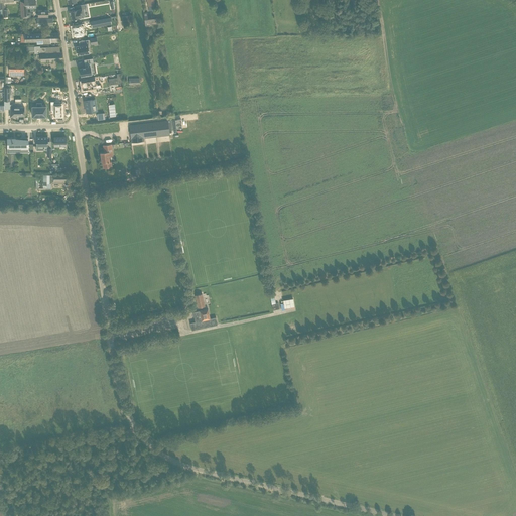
[(13,0),(1,0),(2,9),(4,9),(4,4),(3,4),(3,1),(13,1),(13,0)]
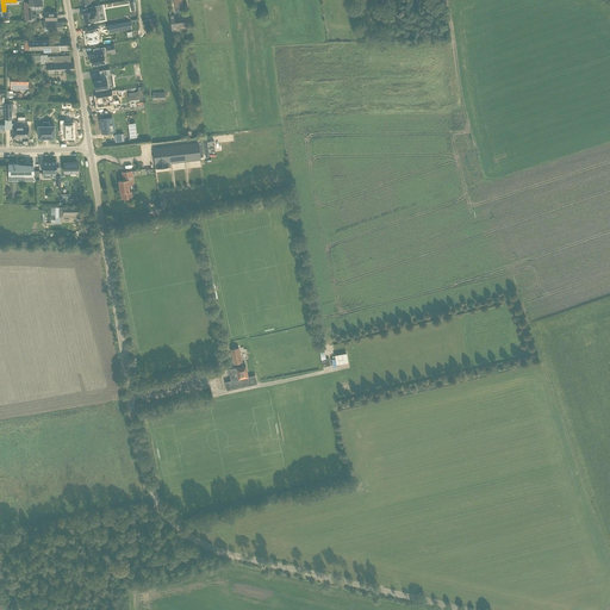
[(182,0),(173,0),(174,6),(174,7),(176,7),(176,12),(184,11),(182,6),(184,6),(182,0)]
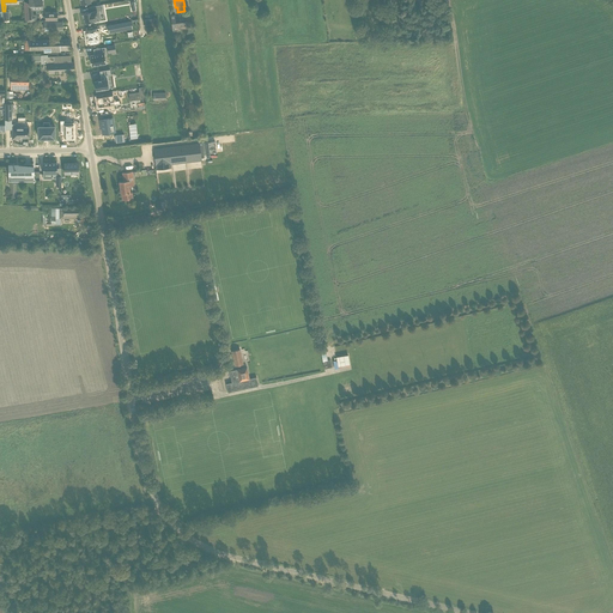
[(92,11),(83,12),(83,18),(84,17),(85,22),(93,20),(101,19),(99,10),(102,10),(101,5),(91,6),(92,11)]
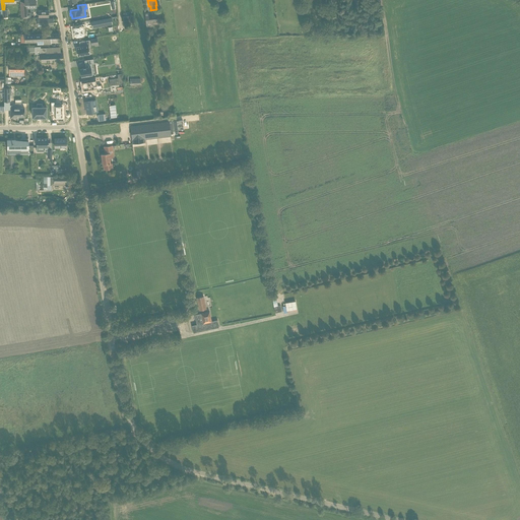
[(25,12),(24,7),(20,7),(21,18),(30,17),(30,12),(25,12)]
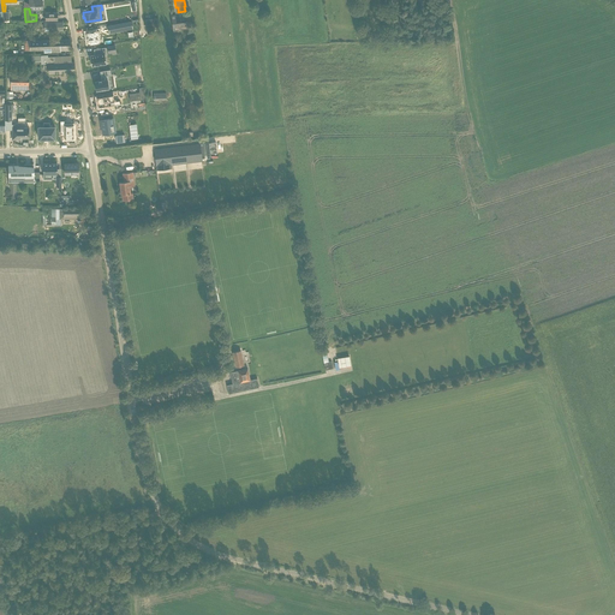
[(171,15),(173,31),(187,29),(186,21),(177,22),(175,15),(171,15)]
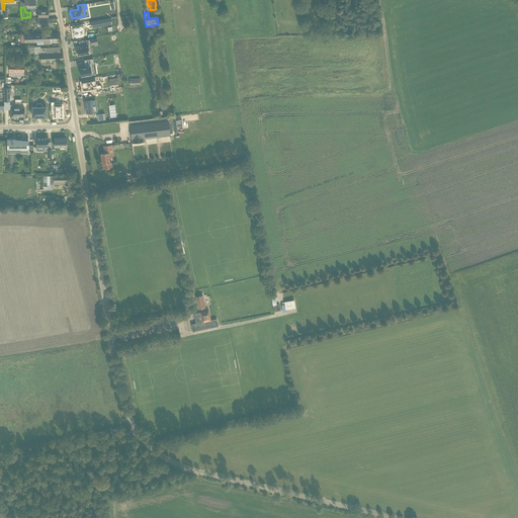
[(110,17),(91,21),(92,27),(111,24),(110,17)]
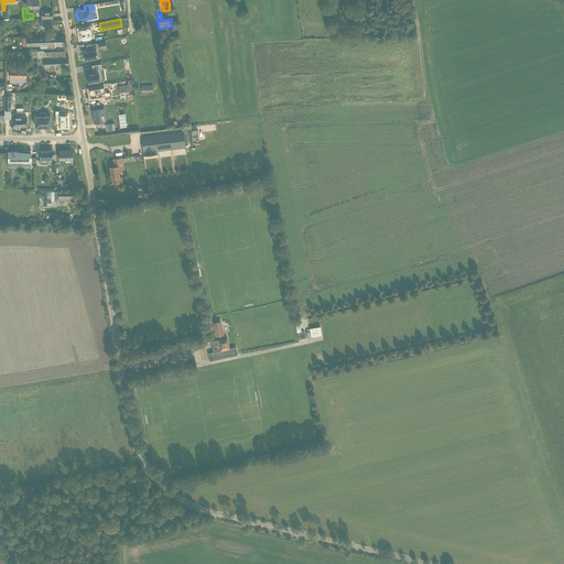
[(91,28),(79,29),(82,40),(94,38),(93,35),(94,35),(93,30),(91,30),(91,28)]
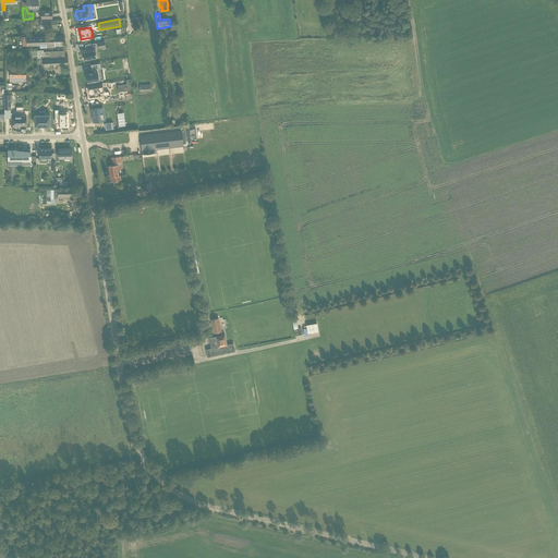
[(63,46),(63,40),(63,35),(22,37),(23,46),(46,45),(46,47),(49,47),(55,47),(55,46),(63,46)]
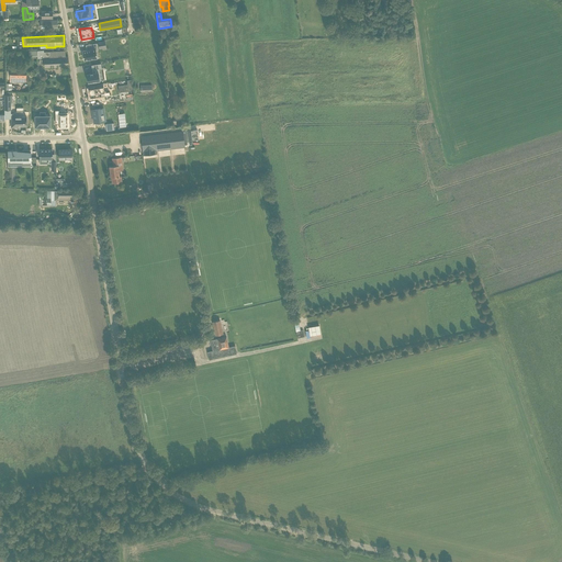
[(96,49),(97,48),(96,43),(88,45),(89,49),(87,49),(82,51),(83,60),(97,58),(96,49)]
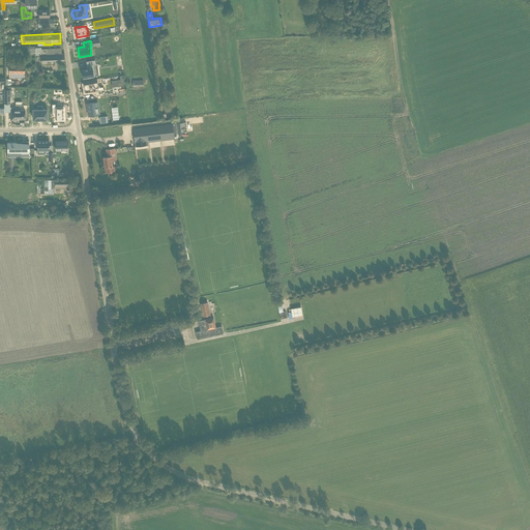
[(56,49),(40,49),(41,55),(41,63),(59,62),(64,62),(64,54),(61,54),(61,48),(56,49)]
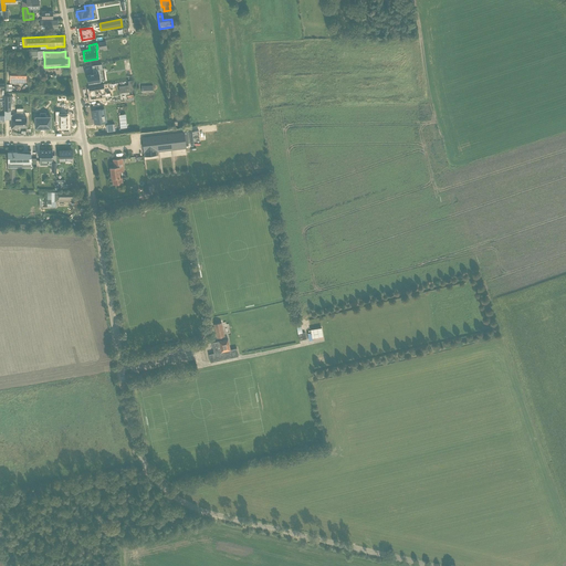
[(128,59),(121,60),(123,70),(121,70),(122,76),(124,76),(124,80),(132,79),(128,59)]
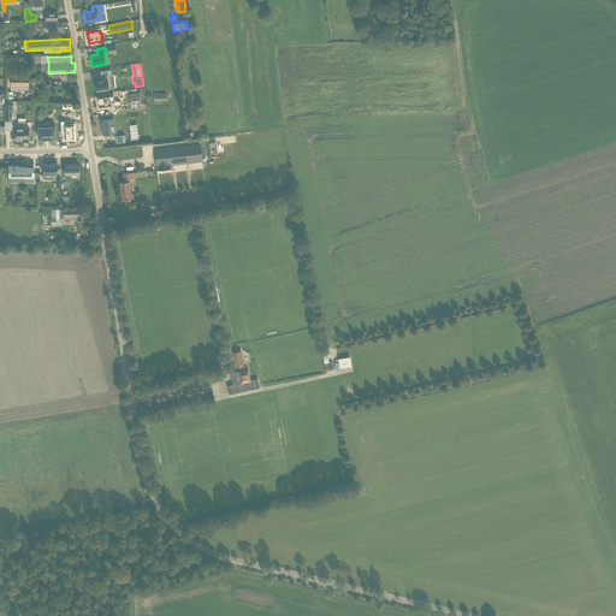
[(111,75),(111,70),(100,71),(101,80),(99,80),(99,81),(95,81),(96,90),(111,88),(108,76),(111,75)]
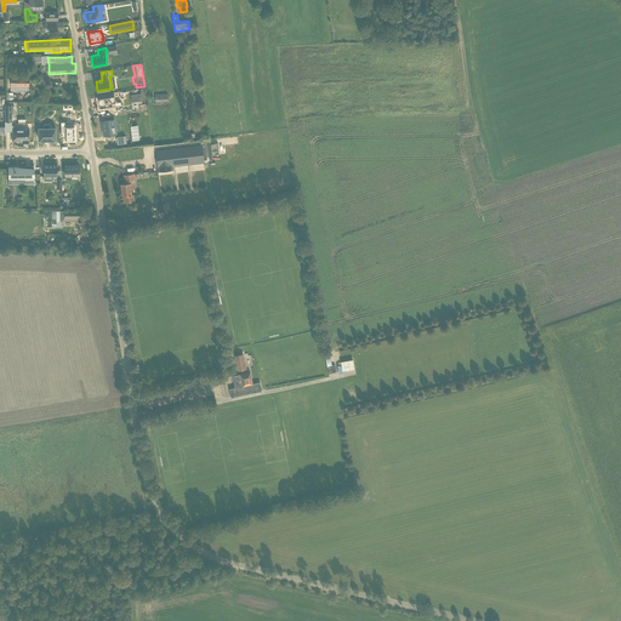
[(10,91),(29,91),(29,77),(10,77),(10,91)]
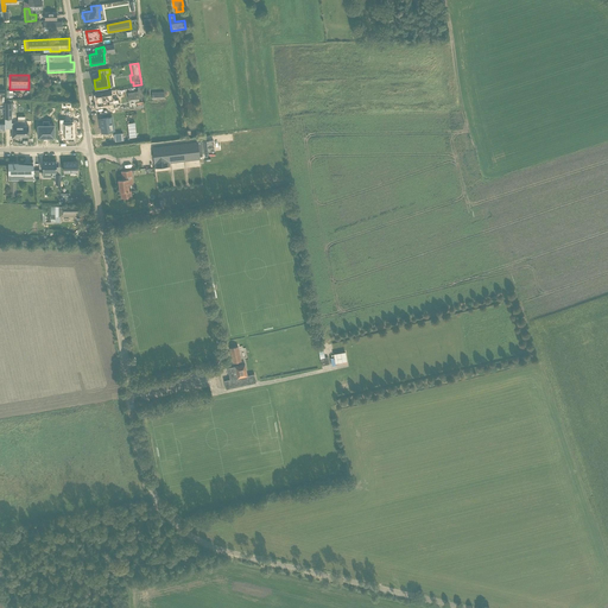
[(127,93),(128,100),(143,97),(140,87),(137,87),(138,92),(127,93)]
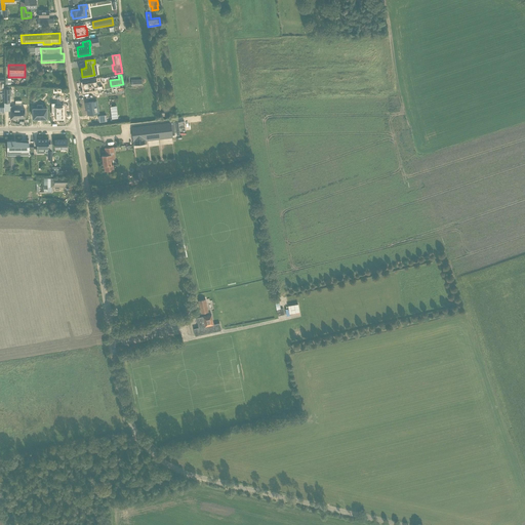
[(97,81),(83,83),(84,91),(92,90),(94,97),(110,94),(109,87),(103,88),(103,86),(98,86),(97,81)]
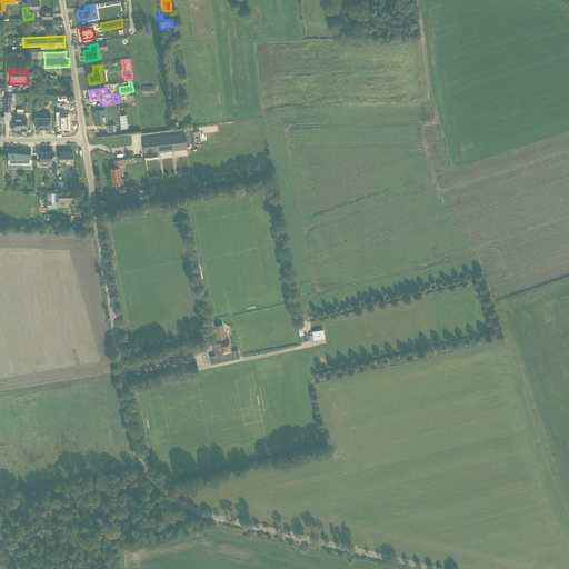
[(103,122),(103,120),(107,120),(106,115),(102,116),(102,110),(93,111),(96,123),(103,122)]
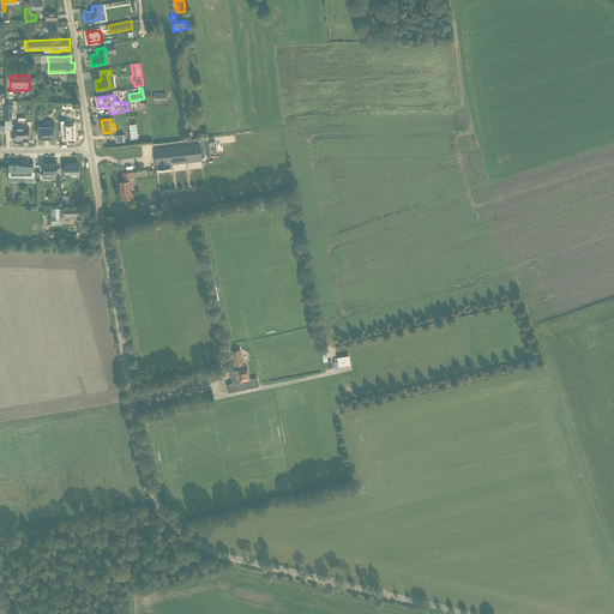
[(64,120),(60,120),(60,134),(64,134),(64,138),(73,138),(73,125),(64,125),(64,120)]
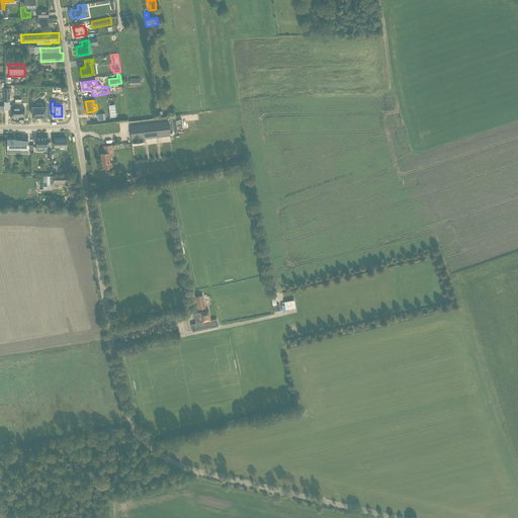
[(10,106),(10,117),(16,116),(24,115),(24,107),(14,107),(14,104),(10,104),(10,106)]
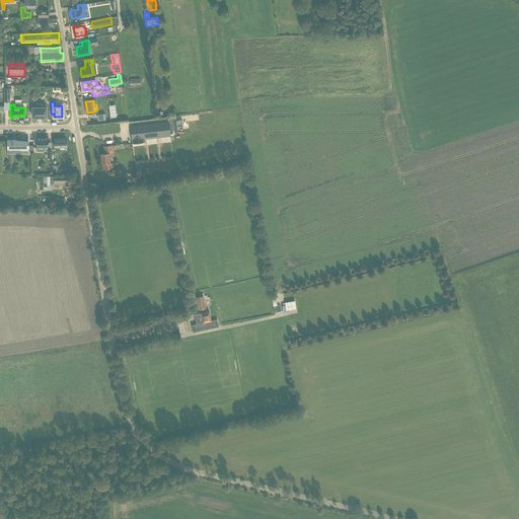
[(130,126),(131,132),(130,132),(130,135),(131,135),(132,144),(145,142),(145,139),(170,136),(168,122),(130,126)]
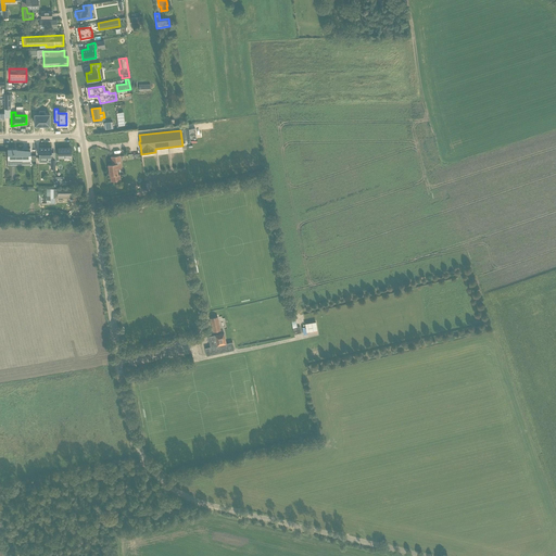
[(51,148),(39,148),(39,158),(48,158),(48,159),(48,162),(51,162),(51,168),(55,168),(55,159),(51,159),(51,148)]
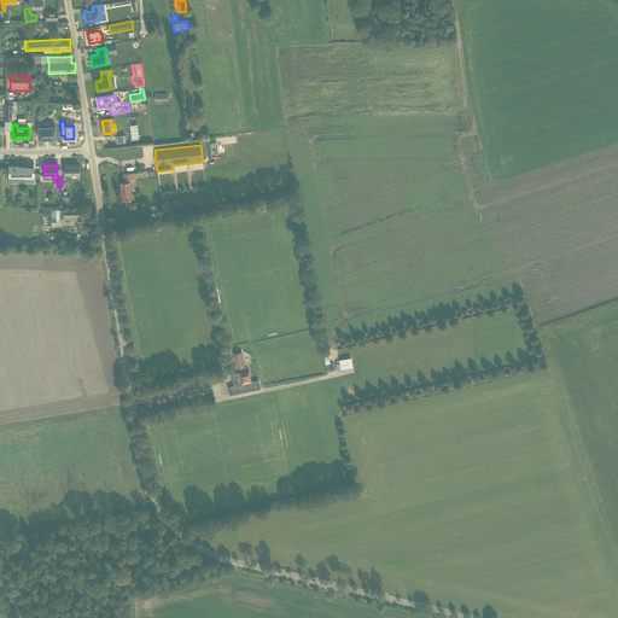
[(79,164),(65,164),(65,175),(79,174),(79,164)]
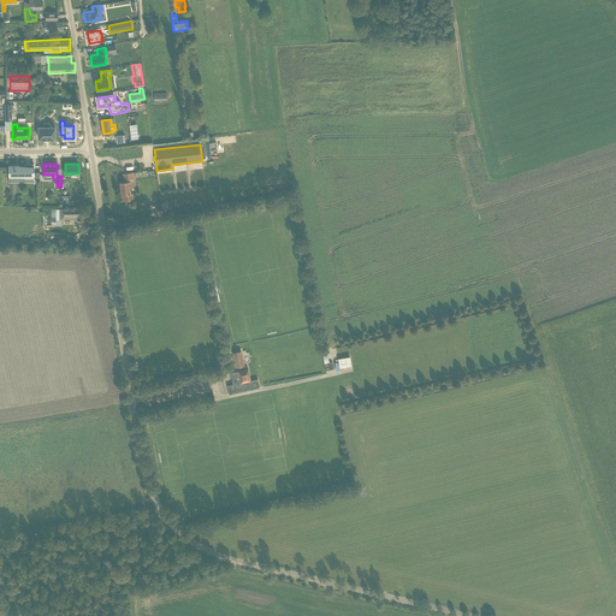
[(25,165),(9,165),(9,172),(13,172),(13,176),(23,176),(23,181),(34,181),(34,169),(25,169),(25,165)]
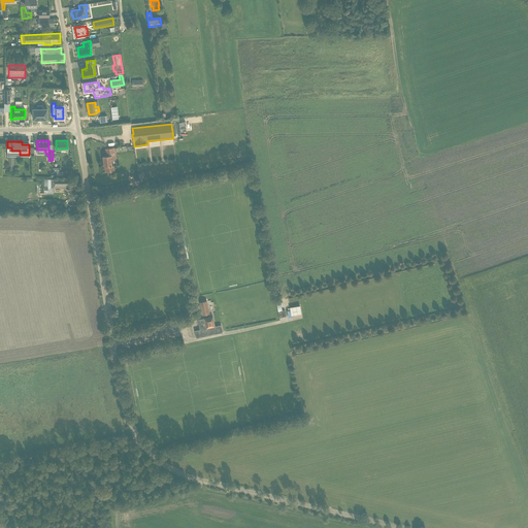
[(102,156),(103,161),(104,166),(105,166),(105,171),(114,170),(113,165),(111,165),(110,156),(114,155),(113,147),(105,149),(106,156),(102,156)]
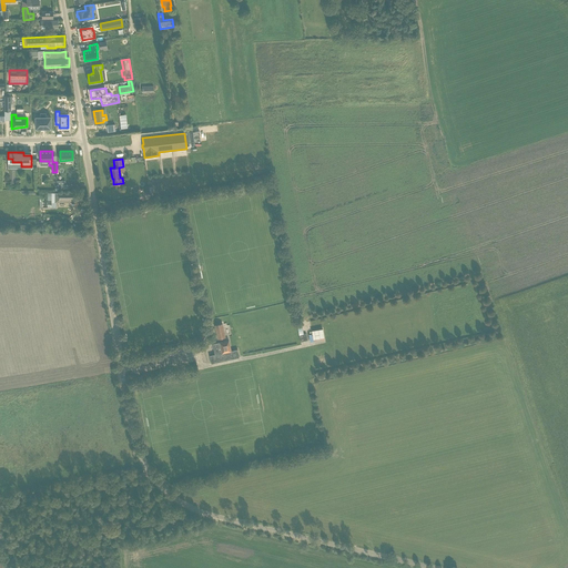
[(74,199),(74,193),(48,193),(48,208),(56,208),(56,202),(71,202),(71,199),(74,199)]
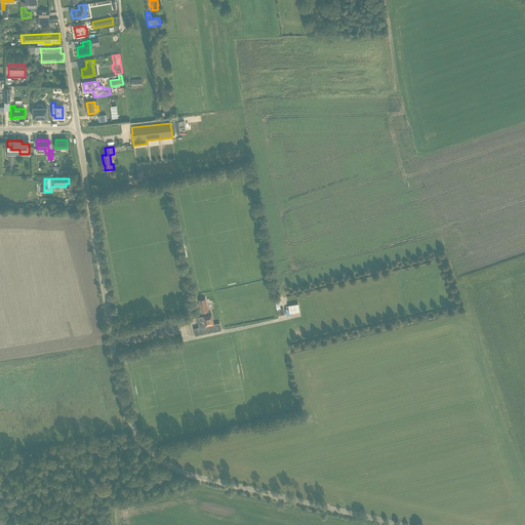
[(286,293),(288,304),(303,300),(299,290),(295,291),(294,287),(286,289),(287,293),(286,293)]
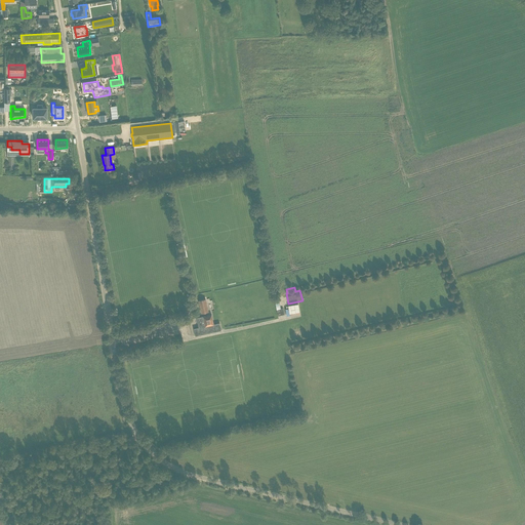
[(198,300),(201,313),(208,312),(205,299),(198,300)]
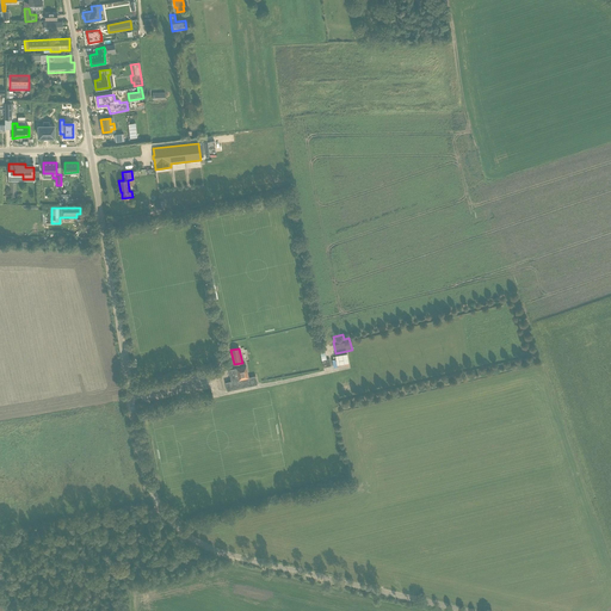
[(331,366),(329,359),(326,359),(325,349),(320,350),(323,368),(331,366)]
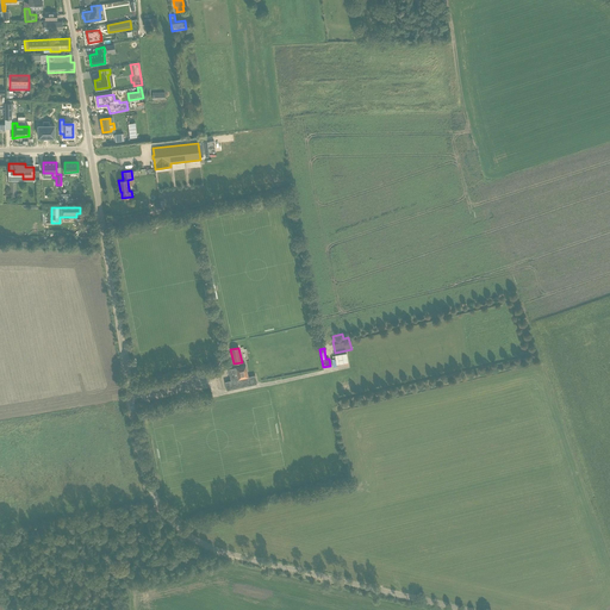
[(335,355),(336,367),(348,365),(346,353),(335,355)]
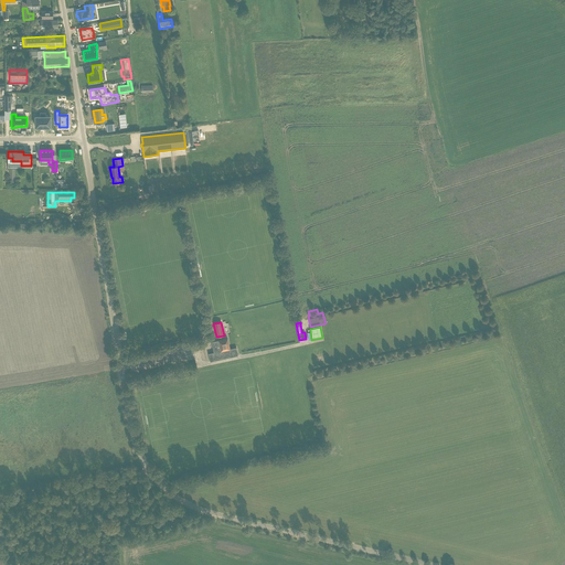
[(209,353),(210,362),(238,355),(236,348),(230,349),(227,339),(211,342),(213,352),(209,353)]
